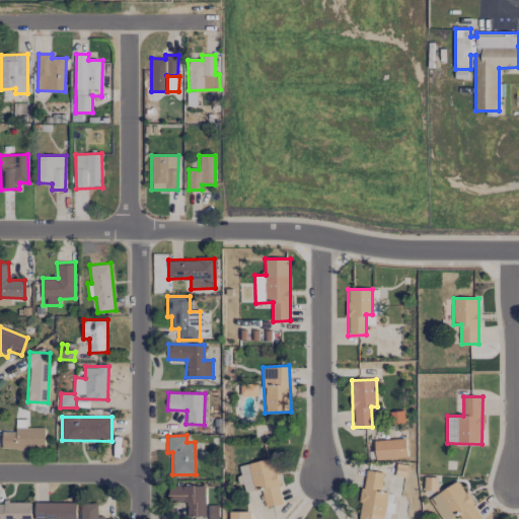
[(374,440),(375,459),(406,458),(405,439),(374,440)]
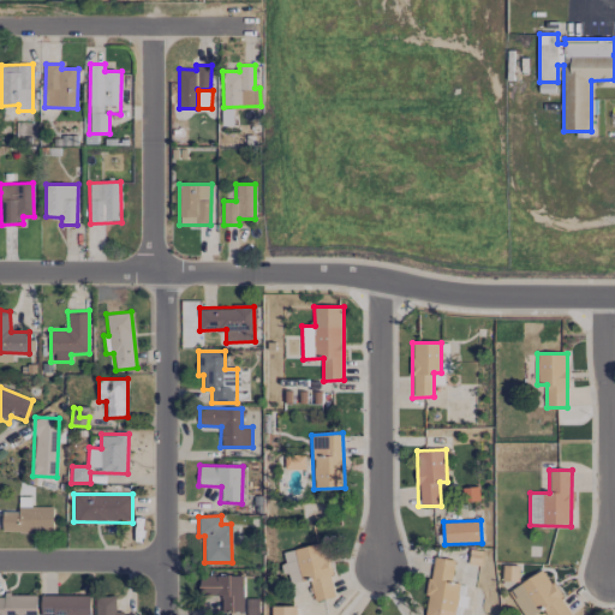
[(282,553),(290,583),(309,578),(315,602),(335,596),(322,543),(282,553)]
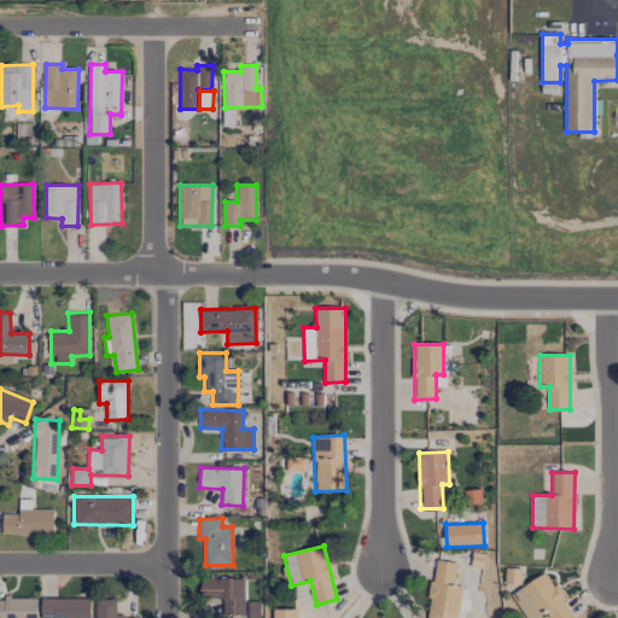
[(427,616),(453,617),(464,617),(467,589),(454,588),(456,563),(433,560),(427,616)]
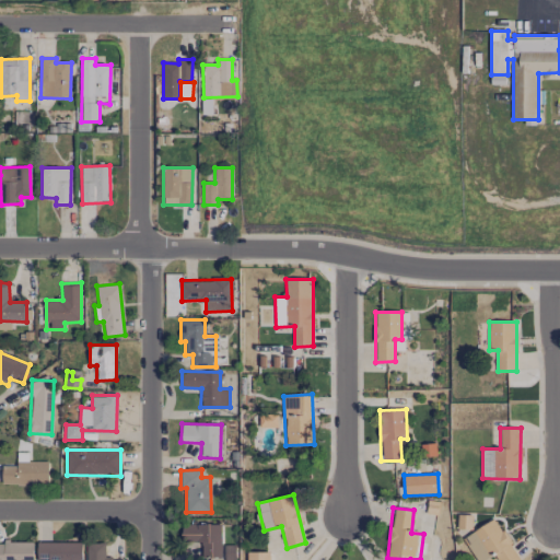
[(201,557),(221,558),(221,525),(182,524),(182,541),(201,543),(201,557)]
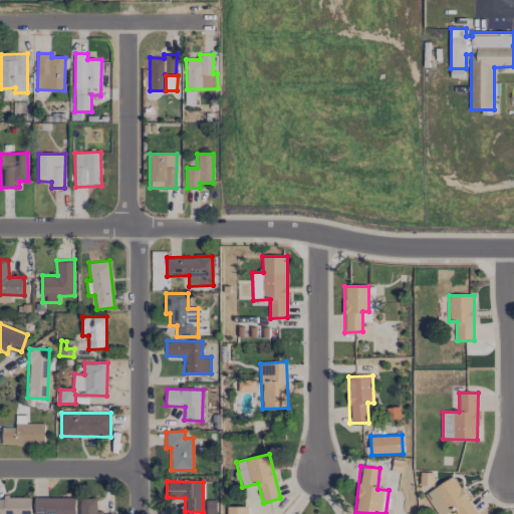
[(0,513),(31,513),(31,497),(3,497),(3,499),(0,498),(0,513)]
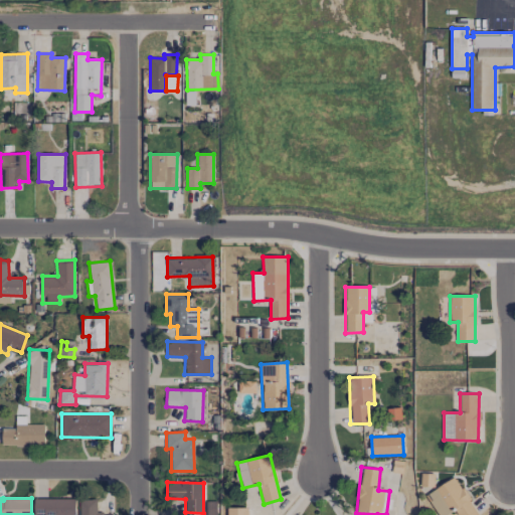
[(34,514),(75,514),(75,499),(34,498),(34,514)]
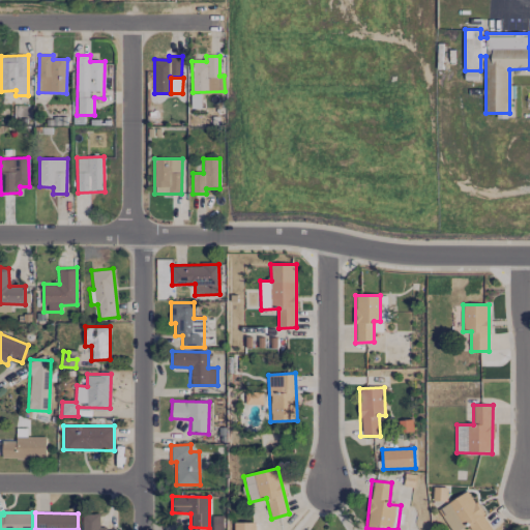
[(83,529),(99,529),(99,513),(82,513),(83,529)]
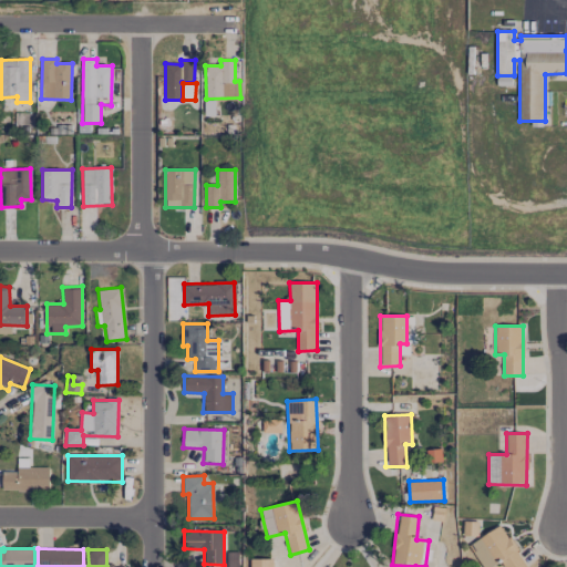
[(227,566),(238,565),(237,552),(227,552),(227,566)]
